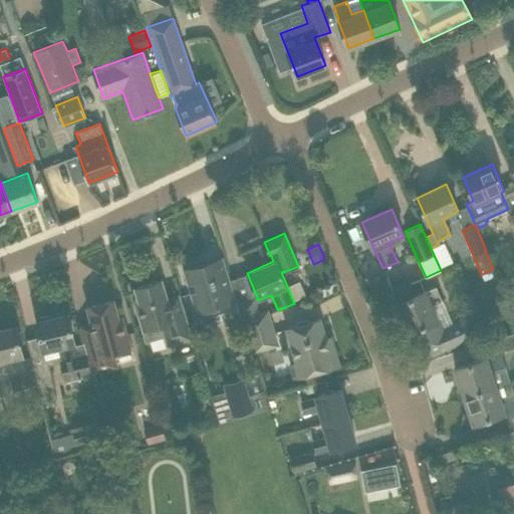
[(224,326),(242,320),(243,320),(237,302),(223,256),(183,269),(196,314),(207,311),(209,316),(220,312),(224,326)]
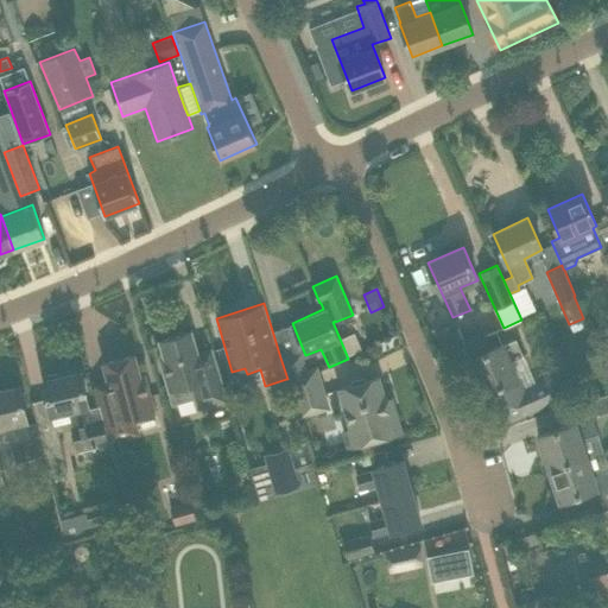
[(434,331),(443,353),(464,344),(458,330),(451,333),(449,325),(434,331)]
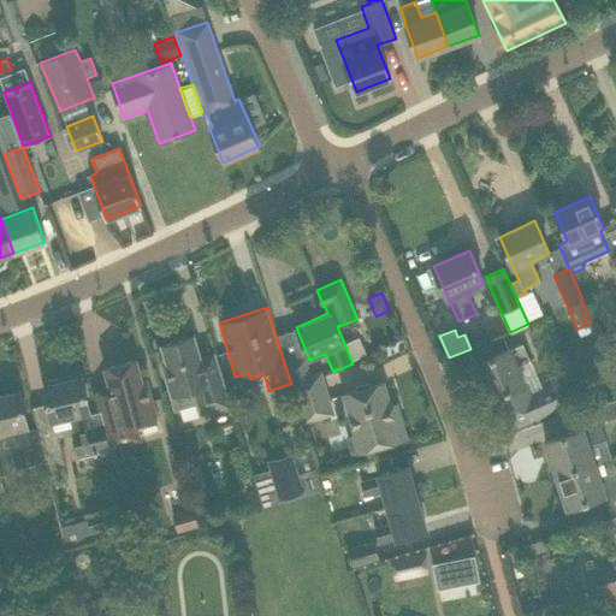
[(194,336),(161,345),(167,366),(164,367),(170,390),(172,397),(176,409),(190,406),(197,403),(200,415),(231,406),(226,388),(219,365),(215,354),(201,359),(194,336)]
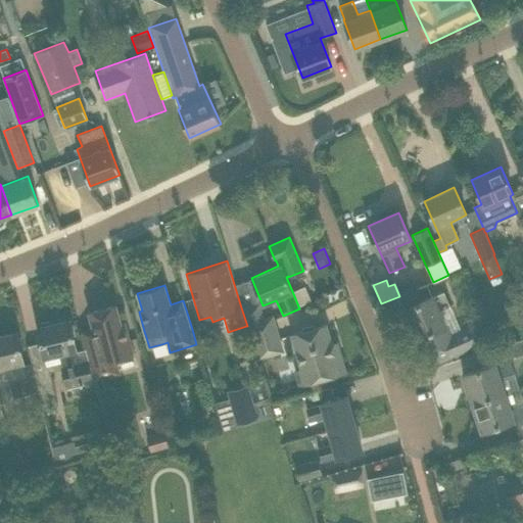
[(423,300),(405,308),(418,338),(421,337),(424,343),(425,346),(432,363),(484,339),(477,323),(450,334),(440,311),(450,305),(443,291),(423,300)]
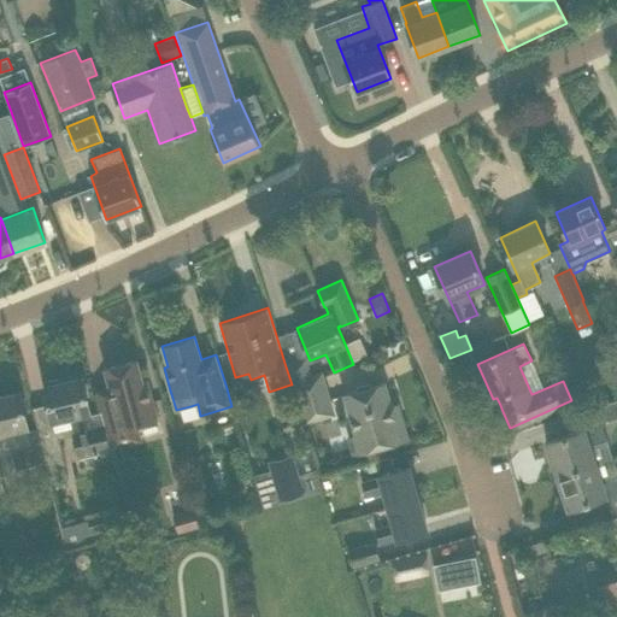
[(291,385),(294,395),(324,386),(322,377),(323,376),(322,370),(312,374),(306,358),(285,363),(292,385),(291,385)]
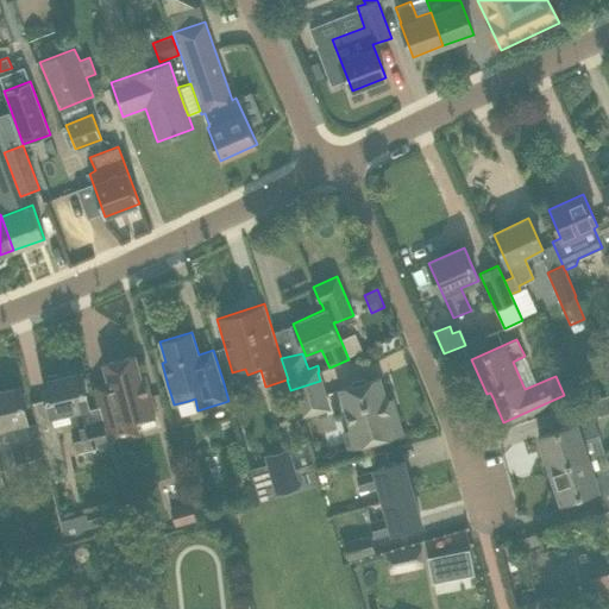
[(108,383),(94,387),(99,406),(100,407),(99,407),(108,443),(110,443),(112,441),(120,475),(121,475),(143,469),(133,435),(139,434),(136,419),(156,413),(145,375),(140,376),(135,356),(102,364),(108,383)]
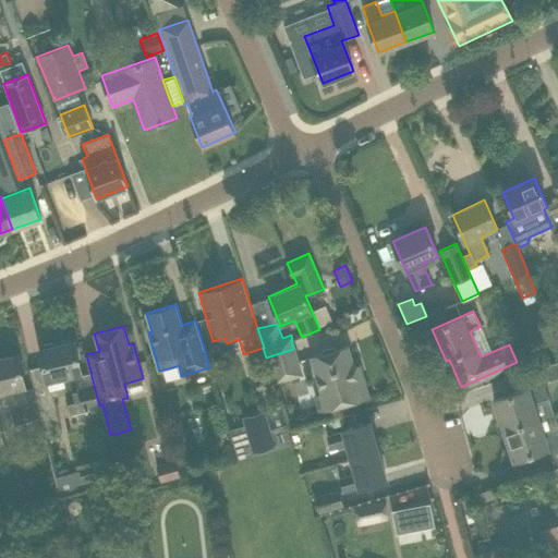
[(293,349),(266,358),(275,384),(303,375),(292,340),(291,341),(293,349)]
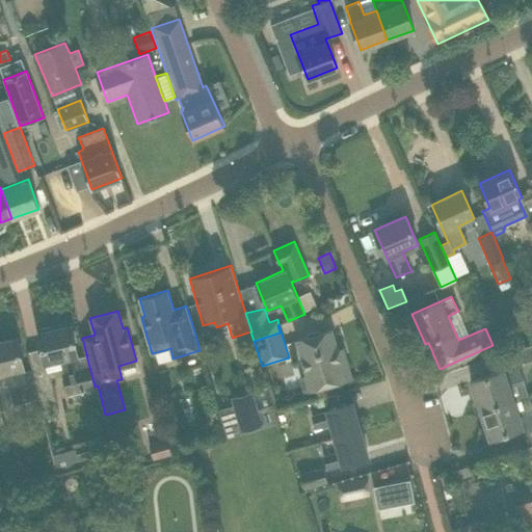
[(71,325),(37,334),(45,365),(61,361),(63,374),(62,374),(67,395),(96,389),(95,387),(86,355),(87,355),(86,354),(77,356),(71,325)]
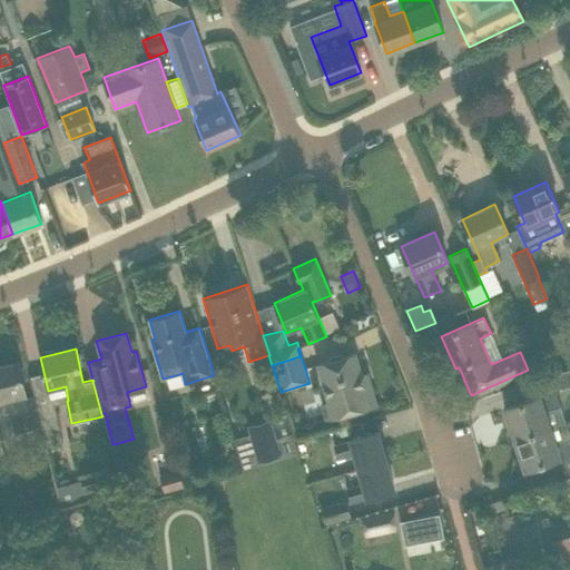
[(326,401),(320,403),(324,420),(376,405),(370,383),(364,385),(355,353),(315,365),(326,401)]
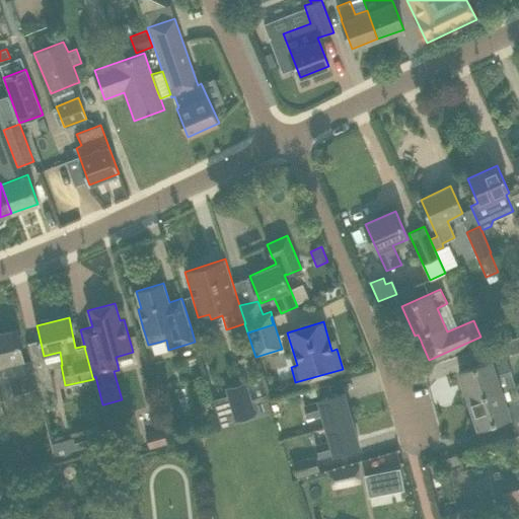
[(16,330),(0,334),(0,366),(7,365),(10,377),(13,392),(36,387),(36,386),(38,385),(31,359),(23,361),(20,350),(16,330)]
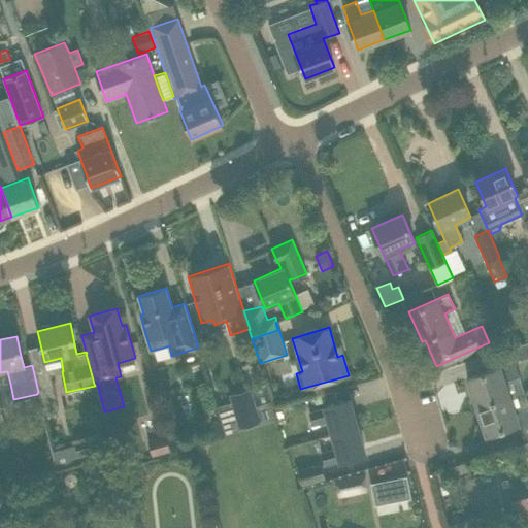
[(527,341),(513,347),(517,361),(527,357),(527,341)]
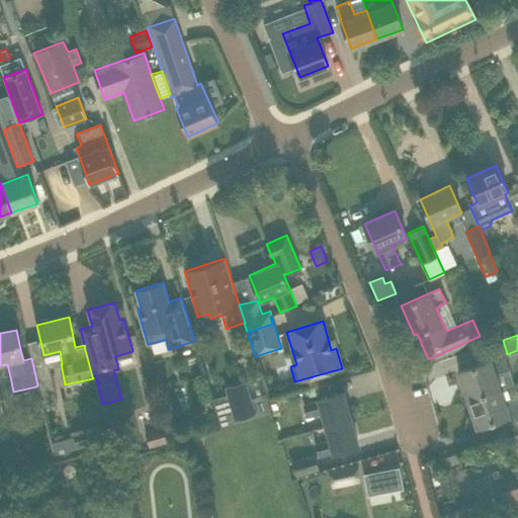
[(460,384),(465,400),(513,383),(504,355),(458,370),(463,383),(460,384)]
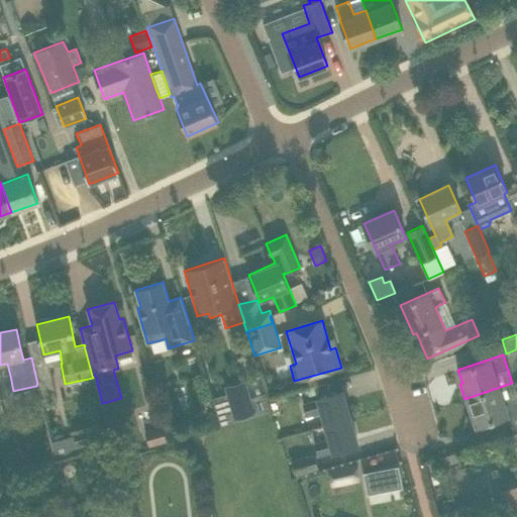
[(37,384),(36,385),(36,386),(41,403),(57,400),(52,381),(37,384)]
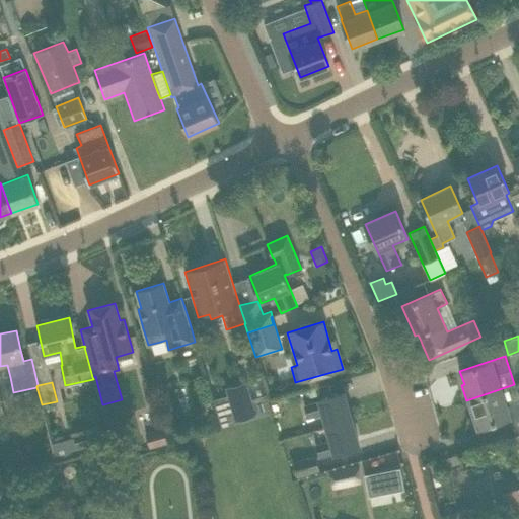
[(518,398),(514,384),(466,400),(471,415),(474,415),(478,428),(509,418),(509,417),(518,413),(518,398)]
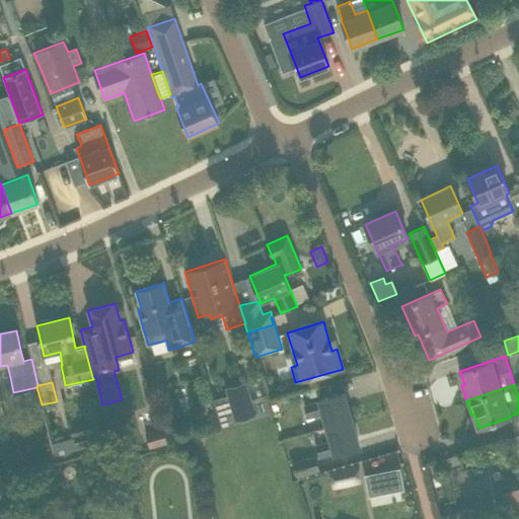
[(317,387),(307,389),(309,397),(319,394),(317,387)]
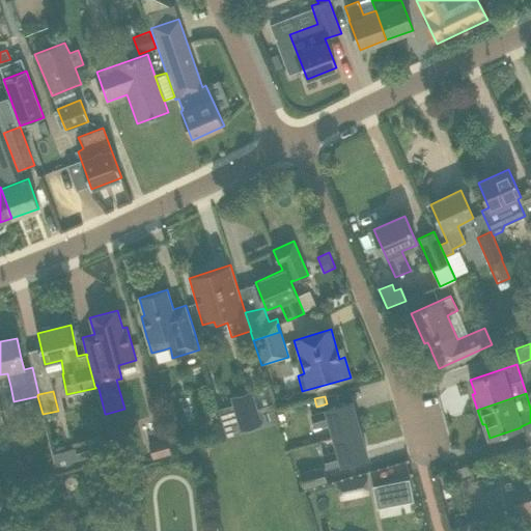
[(320,441),(332,438),(331,437),(359,429),(352,401),(324,410),(310,414),(314,428),(317,427),(320,441)]
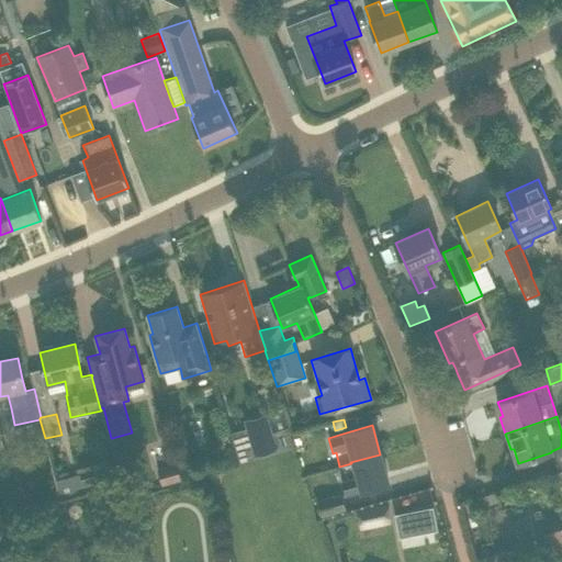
[(350,462),(351,463),(355,476),(340,481),(345,495),(359,492),(359,493),(389,484),(380,454),(350,462)]
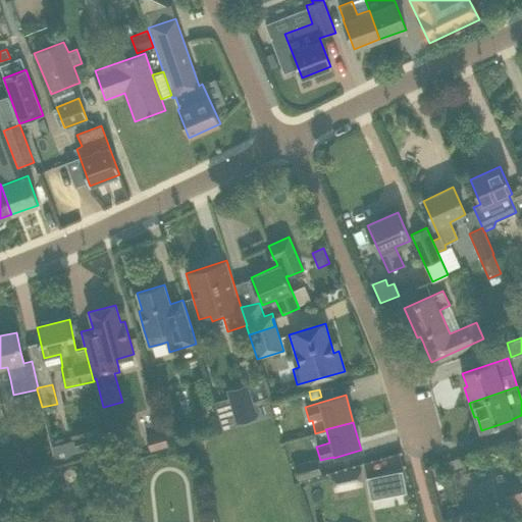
[(145,435),(150,452),(168,446),(164,430),(145,435)]
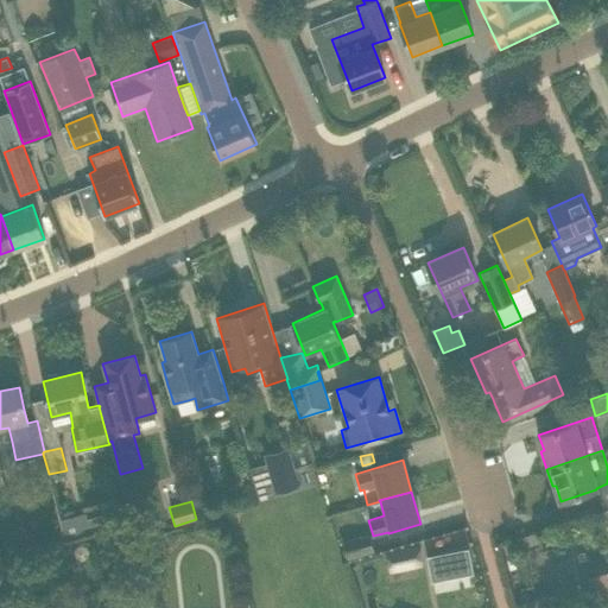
[(607,507),(596,512),(607,546),(607,507)]
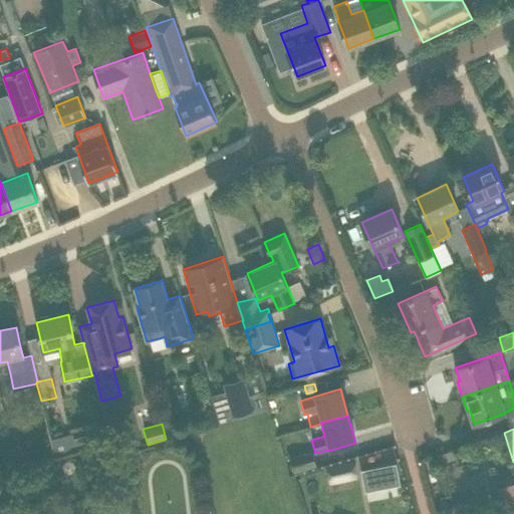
[(293,456),(289,457),(294,474),(316,467),(311,451),(293,456)]
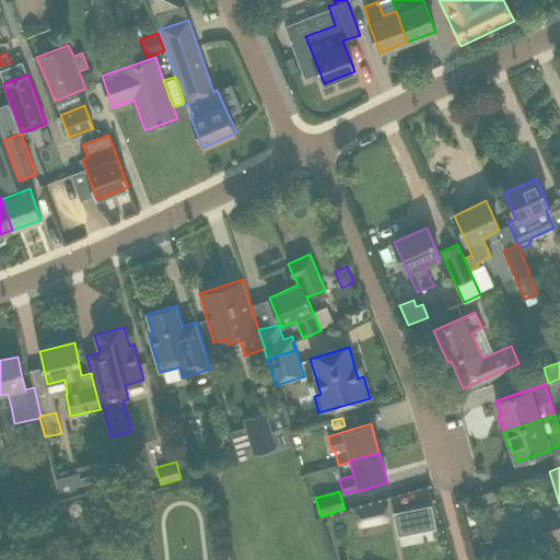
[(354,508),(359,528),(388,522),(385,502),(354,508)]
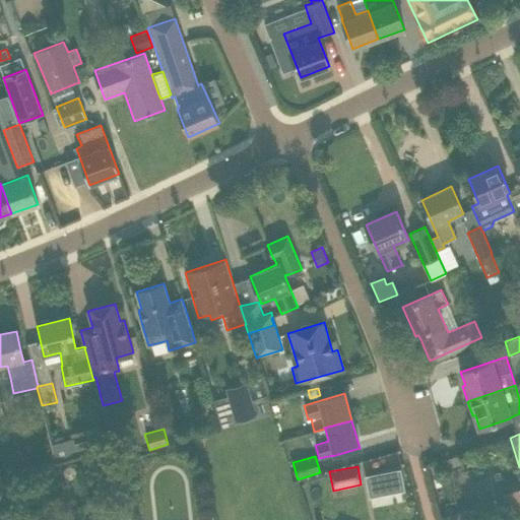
[(441,517),(441,519),(472,519),(469,508),(441,517)]
